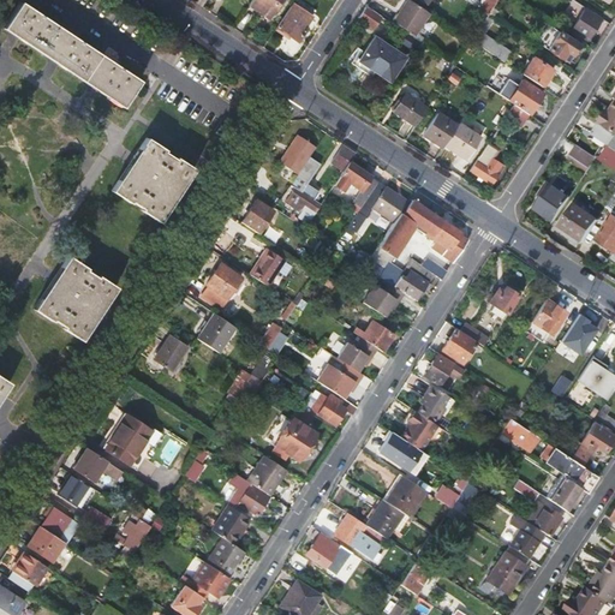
[(251,0),(249,4),(269,17),(280,0),(251,0)]
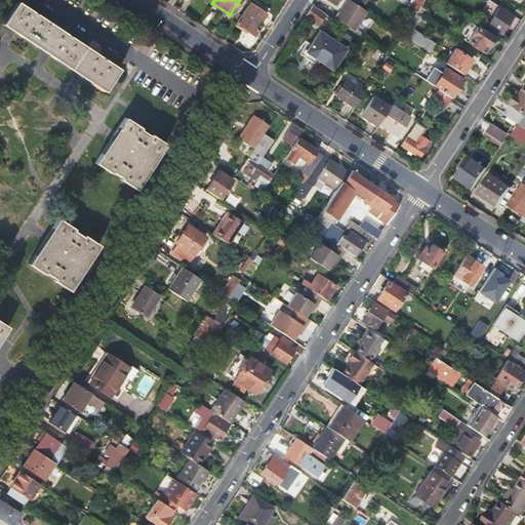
[(349,0),(346,0),(333,21),(351,33),(365,11),(349,0)]
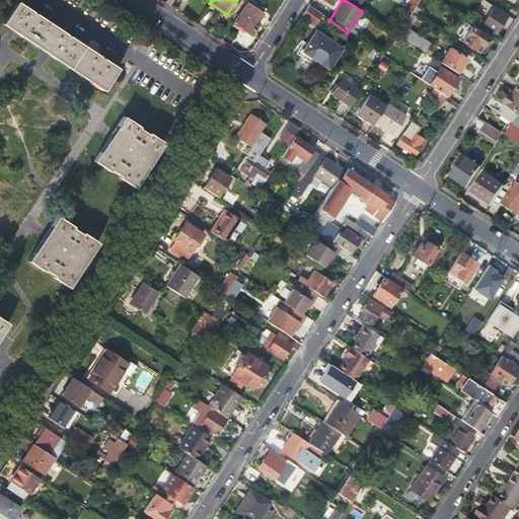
[(476,0),(475,2),(488,11),(492,6),(482,0),(476,0)]
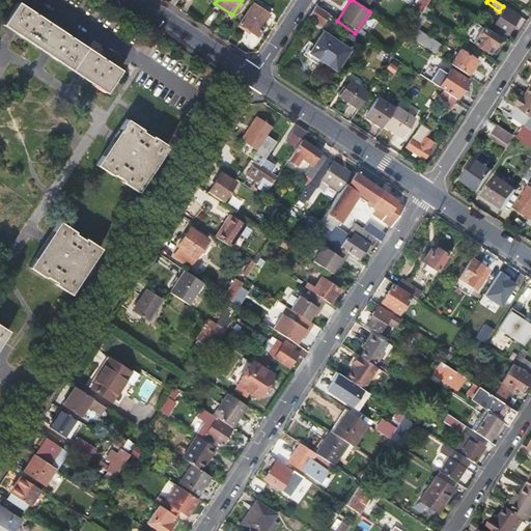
[(84,79),(105,92),(119,70),(16,2),(1,22),(7,26),(16,31),(15,33),(35,47),(36,45),(42,49),(51,55),(50,56),(71,71),(72,68),(78,73),(85,77),(84,79)]
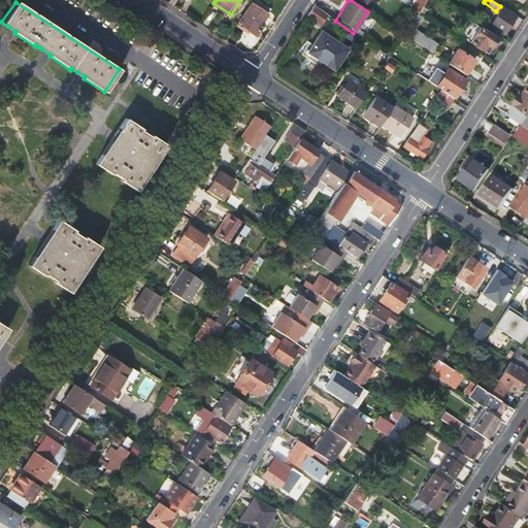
[(251,5),(236,26),(255,36),(261,27),(259,26),(266,14),(251,5)]
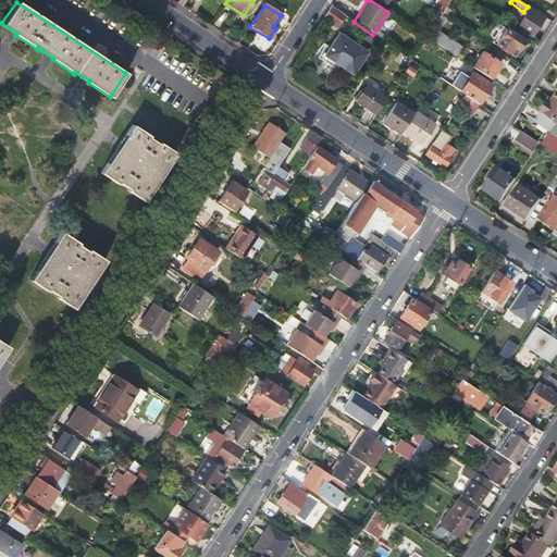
[(331,7),(323,17),(337,27),(344,15),(331,7)]
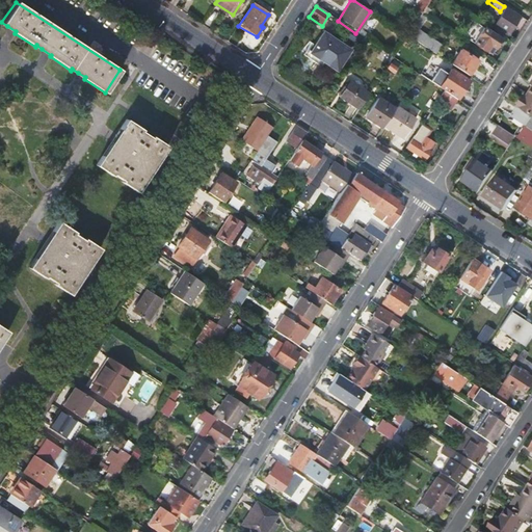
[(421,14),(428,19),(433,9),(431,8),(428,12),(423,9),(421,14)]
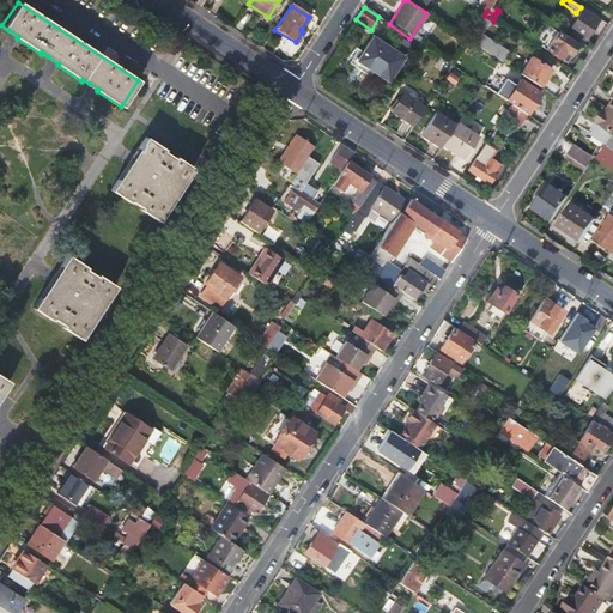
[(569,31),(583,41),(598,20),(582,10),(569,31)]
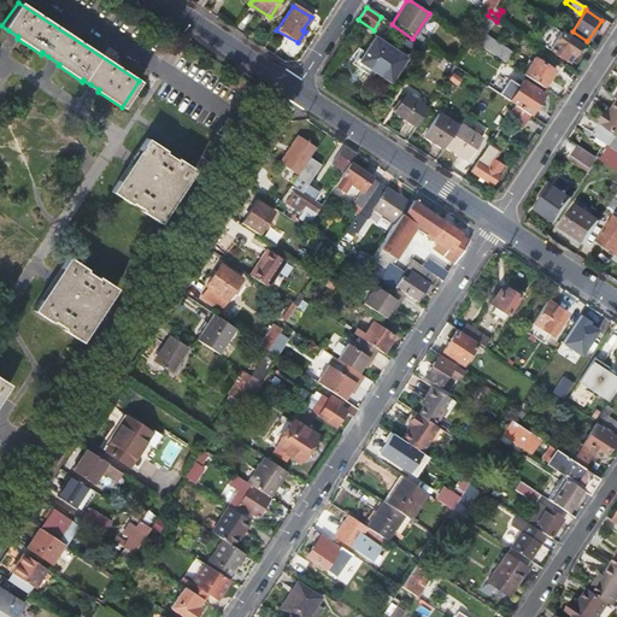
[(471,41),(494,57),(501,47),(477,31),(471,41)]
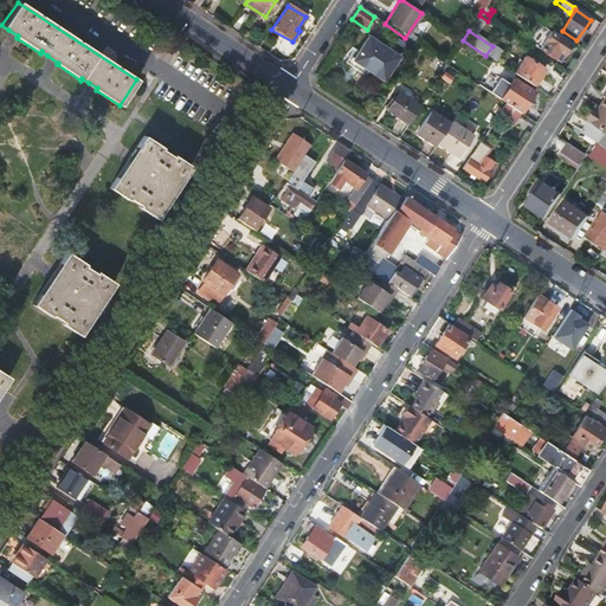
[(539,50),(556,62),(568,45),(549,33),(539,50)]
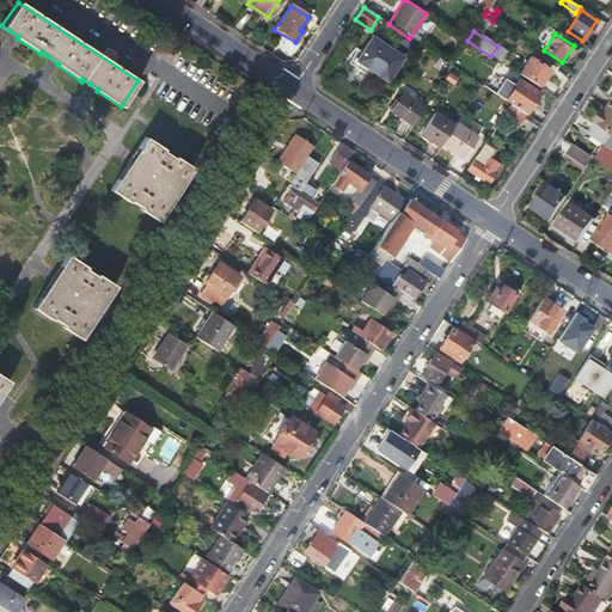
[(352,60),(371,72),(386,81),(402,57),(371,37),(356,60),(354,57),(352,60)]
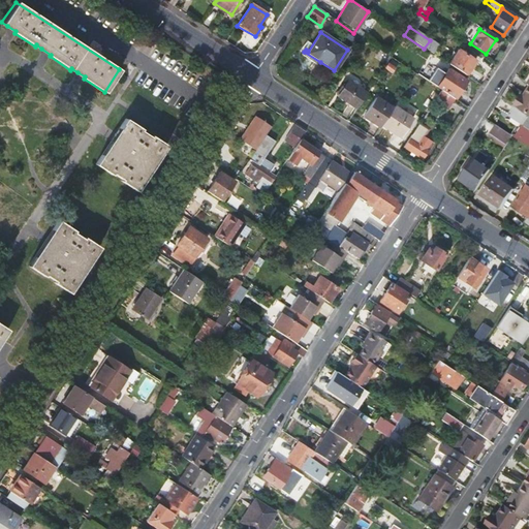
[(458,49),(447,64),(464,75),(474,60),(458,49)]
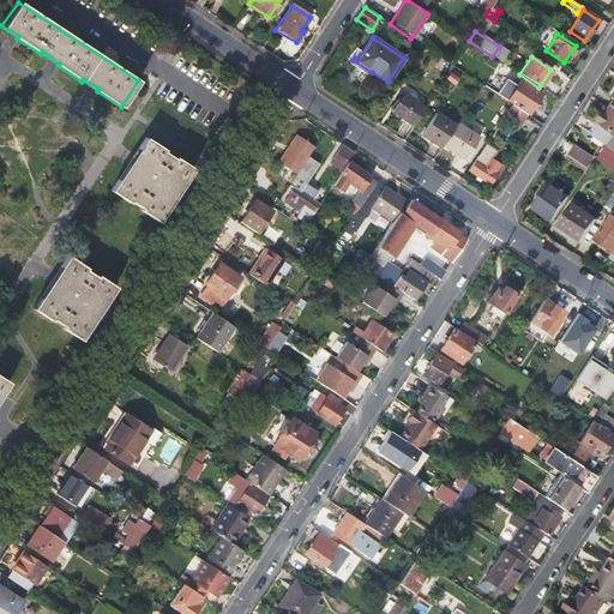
[(350,65),(368,77),(372,72),(353,60),(350,65)]
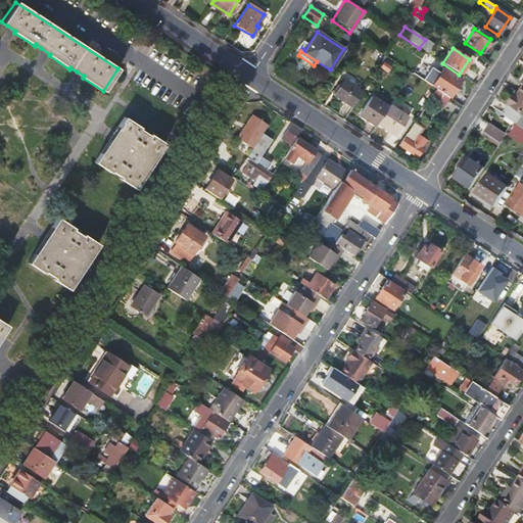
[(427,53),(421,62),(433,70),(439,61),(427,53)]
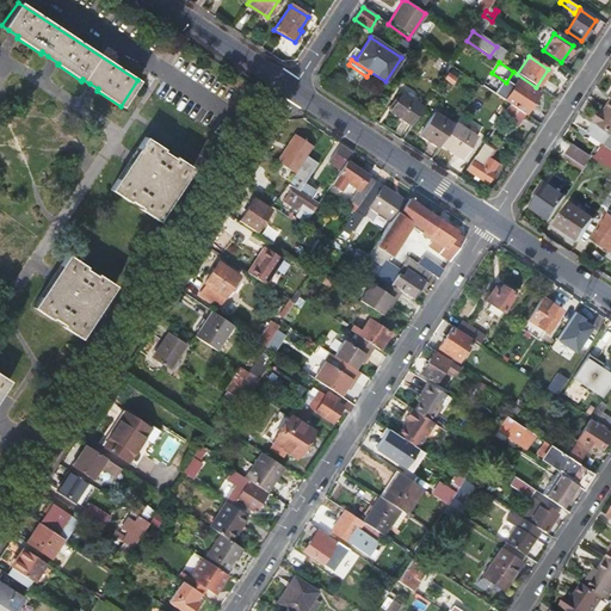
[(508,91),(503,100),(508,104),(523,113),(537,92),(513,78),(506,87),(508,91)]
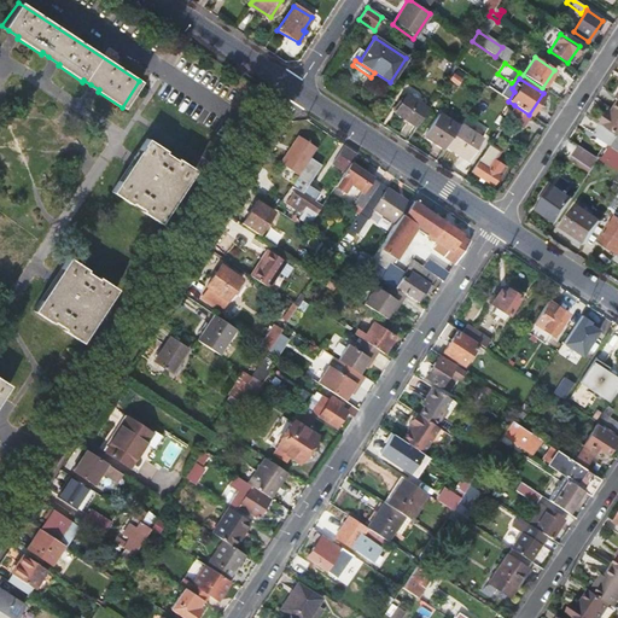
[(404,94),(394,112),(415,127),(427,109),(404,94)]
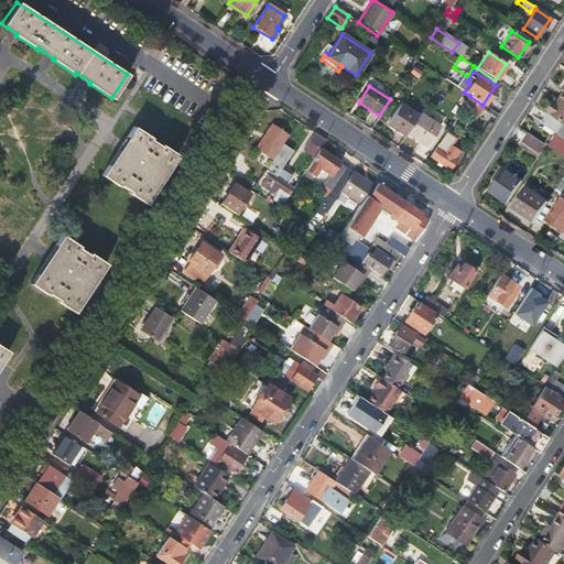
[(563,93),(556,105),(554,104),(549,112),(563,122),(563,93)]
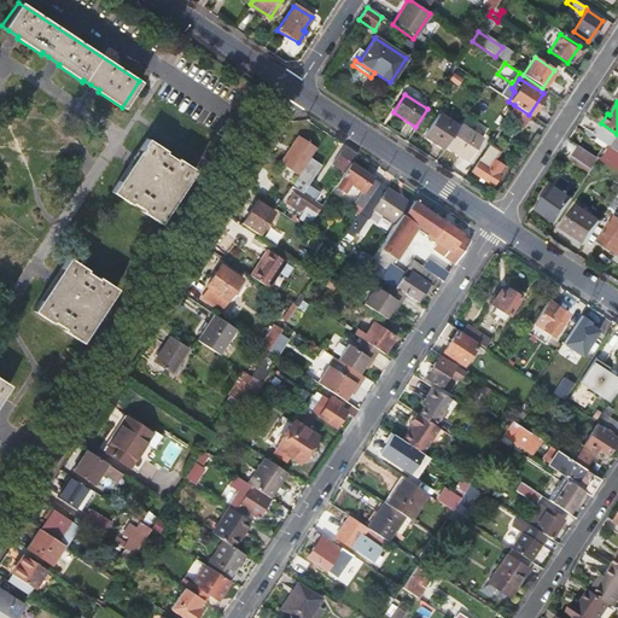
[(514,105),(506,118),(522,128),(529,116),(529,115),(514,105)]
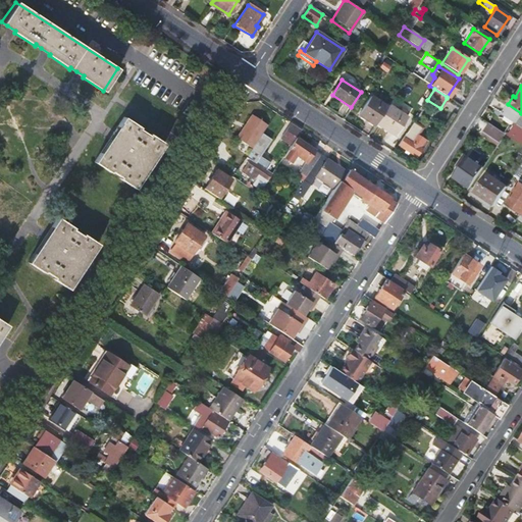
[(370,96),(358,115),(374,126),(376,123),(387,107),(370,96)]
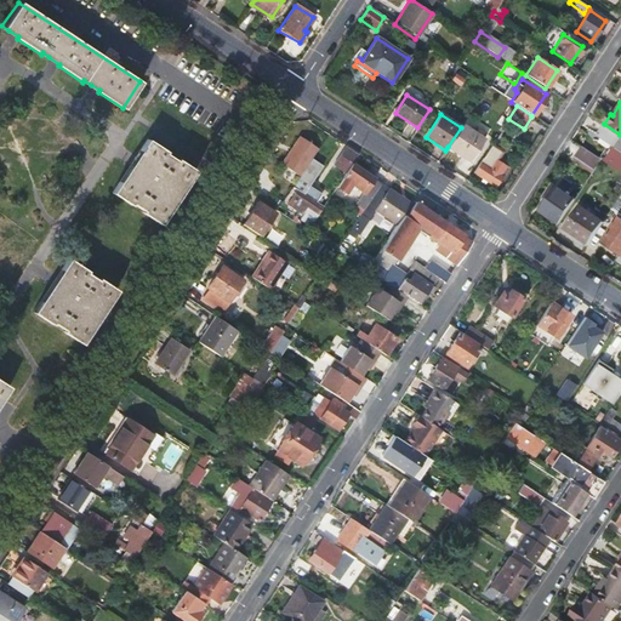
[(615,146),(605,161),(620,171),(620,135),(604,124),(598,135),(615,146)]
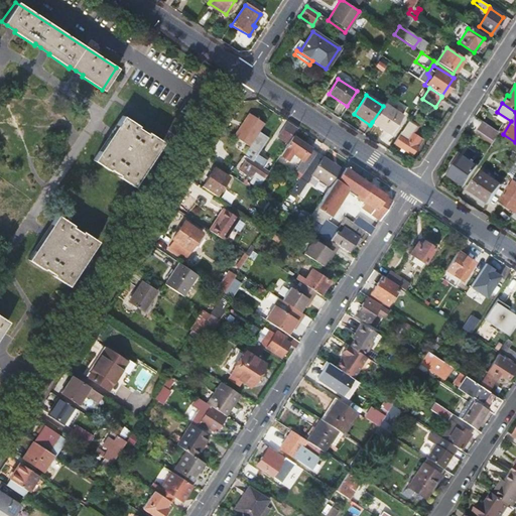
[(383,106),(372,122),(389,133),(401,115),(384,104),(383,106)]
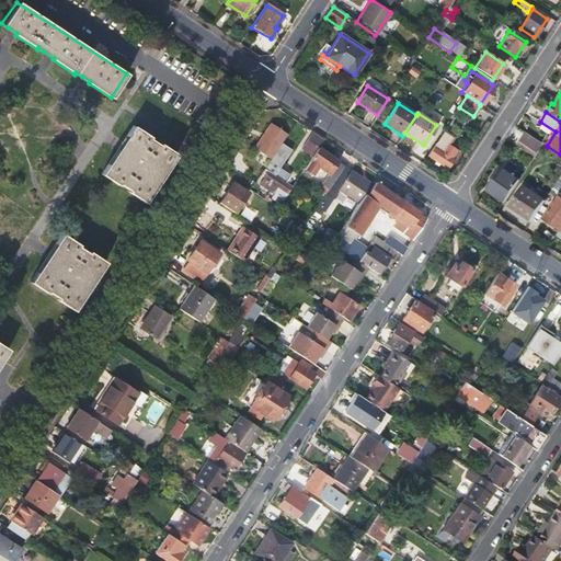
[(254,149),(271,160),(283,144),(288,136),(271,124),(254,149)]
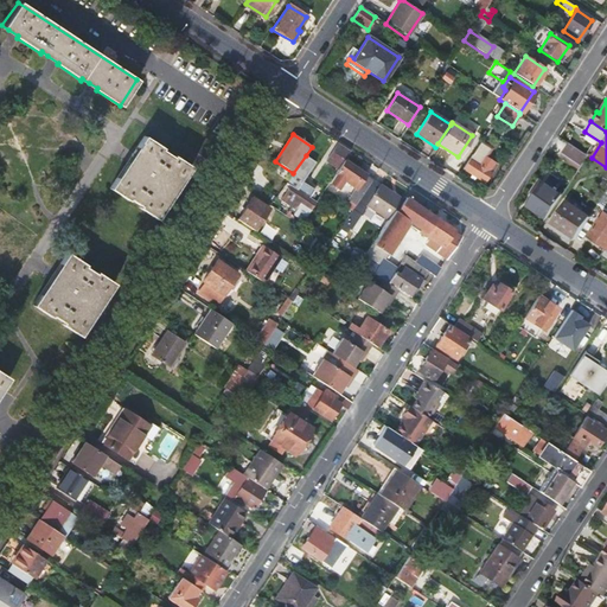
[(128,163),(110,190),(128,202),(129,199),(140,208),(139,209),(157,221),(192,167),(146,136),(139,147),(141,148),(134,158),(131,164),(128,163)]
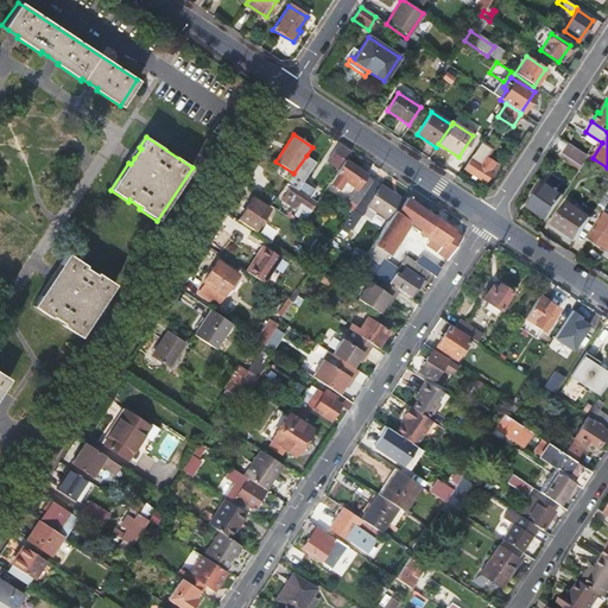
[(337,143),(324,163),(337,170),(344,160),(350,151),(337,143)]
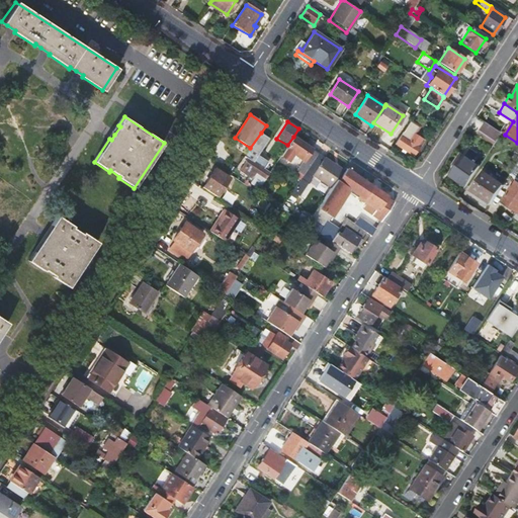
[(402,132),(394,144),(413,156),(418,148),(416,146),(420,140),(413,135),(417,127),(410,122),(403,133),(402,132)]
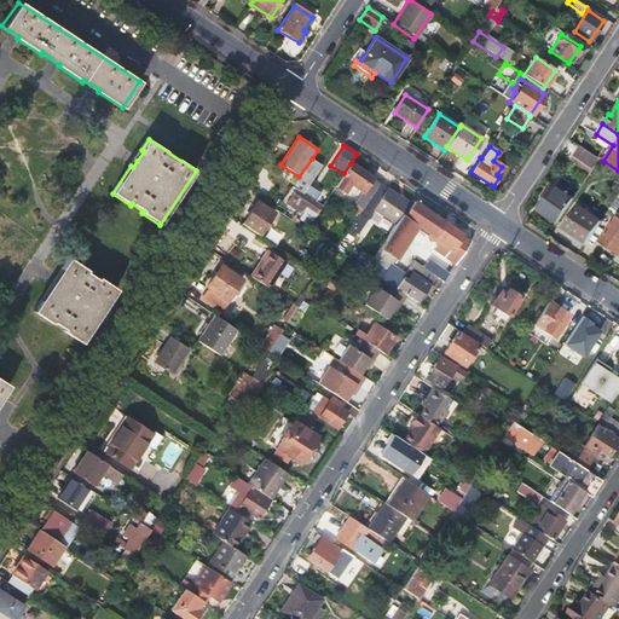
[(580,146),(573,156),(584,163),(591,152),(580,146)]
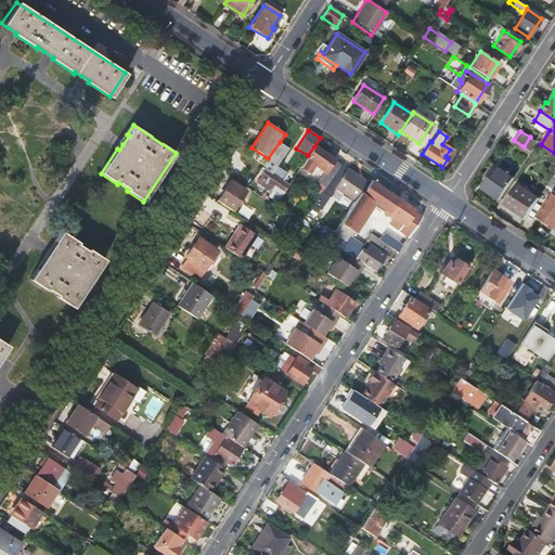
[(524,146),(518,155),(526,160),(538,142),(530,137),(524,146)]
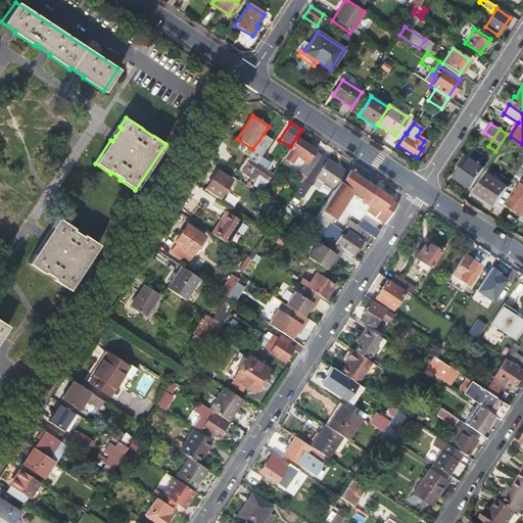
[(273,140),(264,134),(252,149),(247,156),(250,158),(242,172),(255,181),(259,174),(269,180),(273,173),(267,169),(271,162),(260,156),(273,140)]
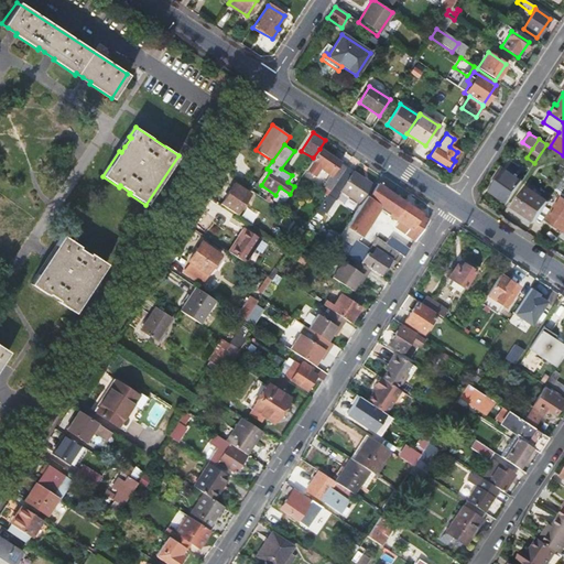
[(313,158),(313,159),(329,171),(336,161),(320,149),(313,158)]
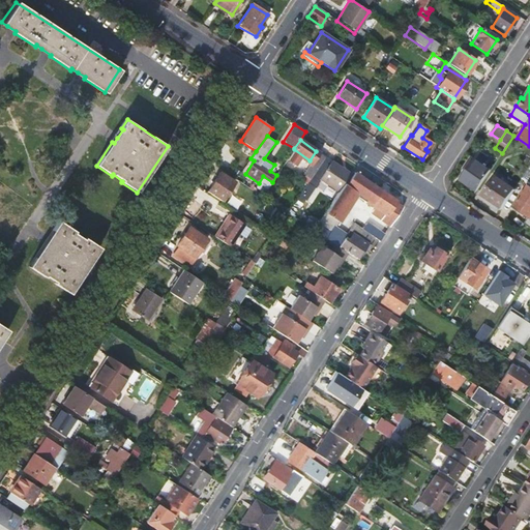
[(310,160),(312,162),(318,152),(316,151),(310,160)]
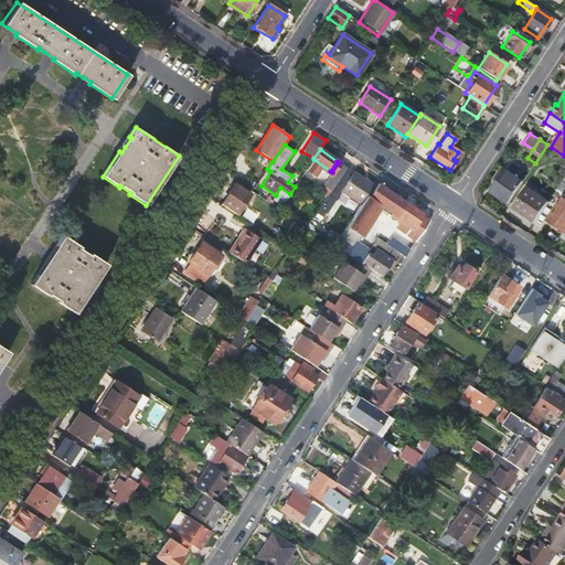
[(332,172),(326,182),(332,187),(345,167),(339,162),(332,172)]
